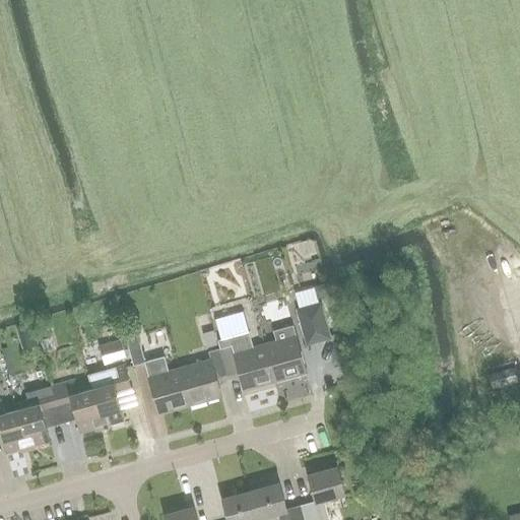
[(324,283),(314,286),(317,299),(327,296),(324,283)]
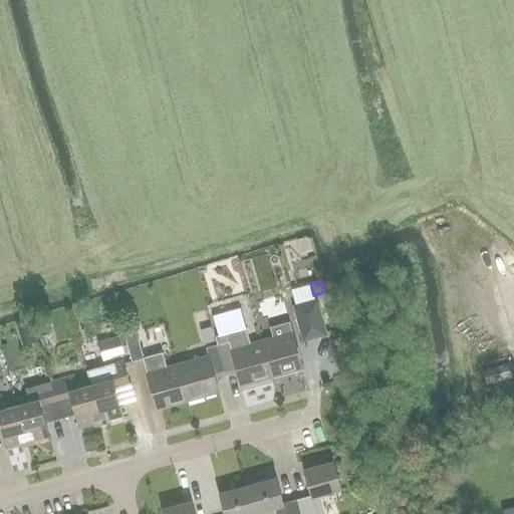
[(316,300),(289,305),(299,340),(325,332),(316,300)]
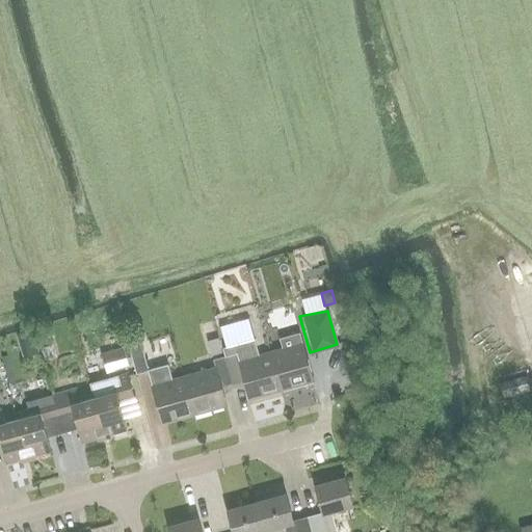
[(36,333),(40,344),(54,340),(51,328),(36,333)]
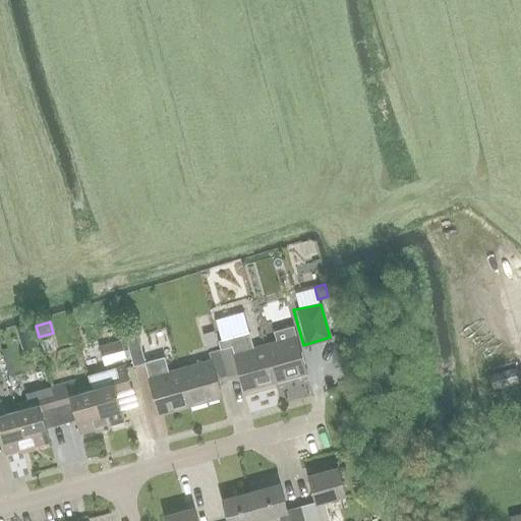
[(30,324),(18,327),(21,337),(33,333),(30,324)]
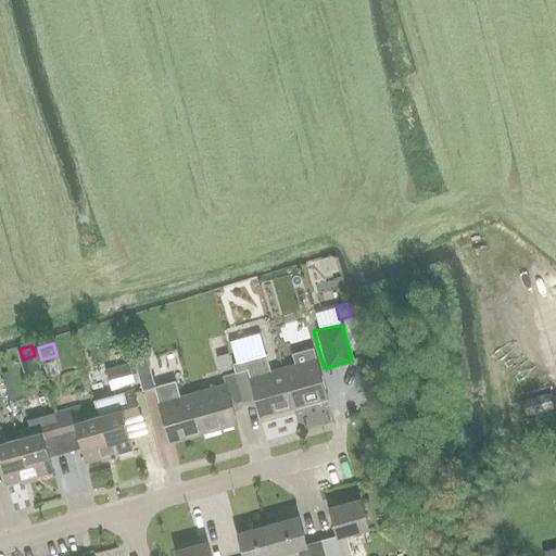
[(281,368),(293,407),(327,399),(313,348),(291,354),(294,364),(281,368)]
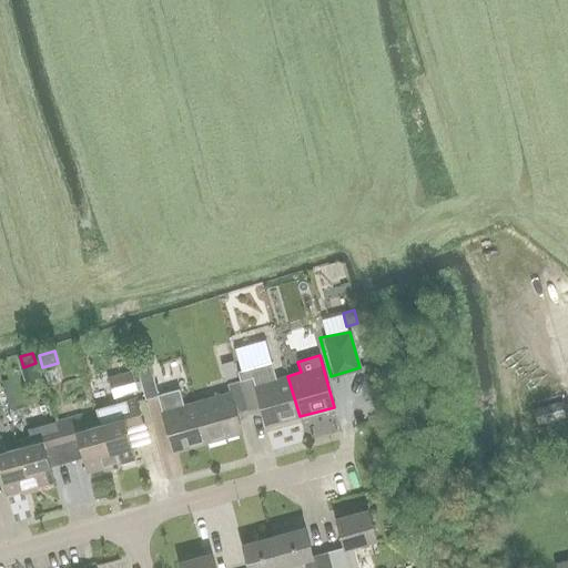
[(225,379),(237,376),(233,361),(221,364),(225,379)]
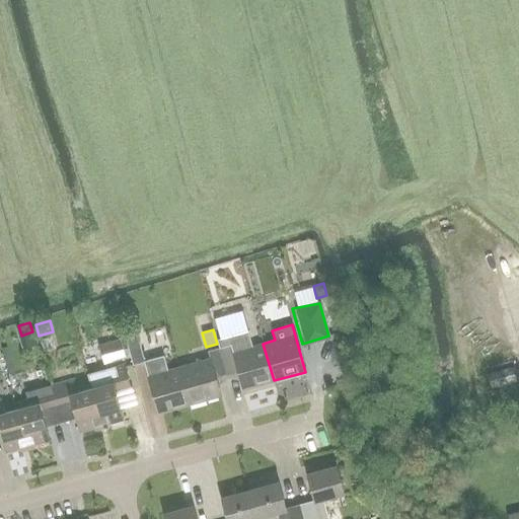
[(274,380),(263,344),(252,347),(247,330),(217,340),(219,348),(226,374),(237,371),(242,389),(274,380)]
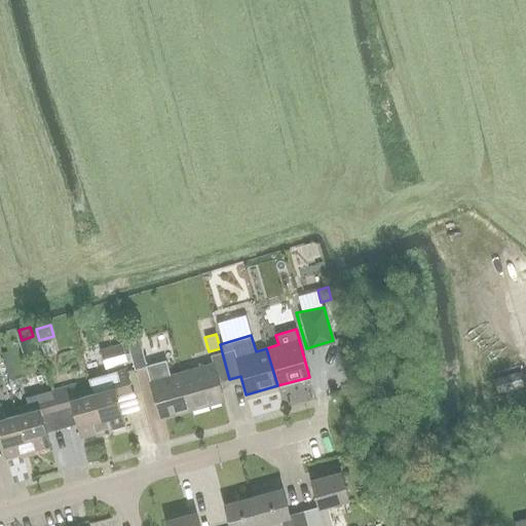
[(146,366),(140,343),(139,339),(126,342),(127,346),(135,371),(146,368),(145,366),(146,366)]
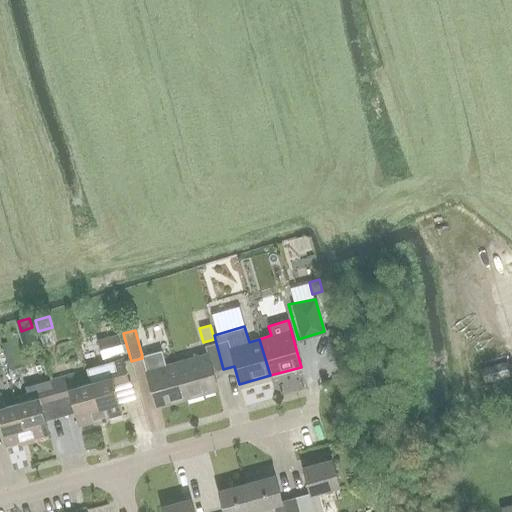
[(125,355),(120,337),(99,343),(104,361),(125,355)]
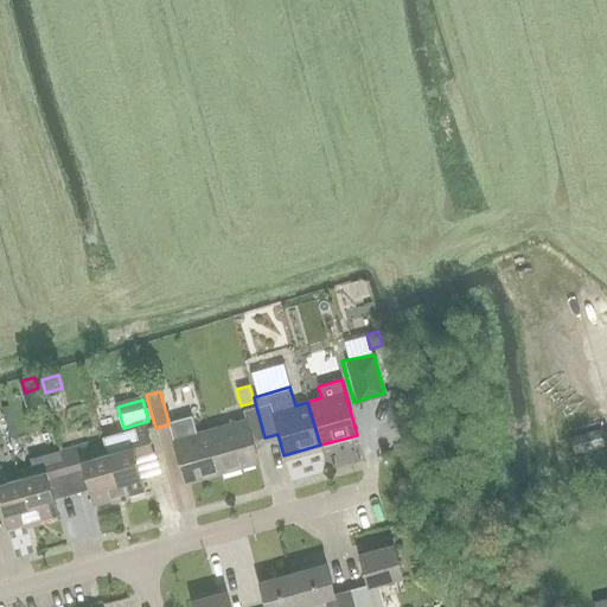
[(251,441),(264,438),(256,407),(242,410),(244,420),(209,429),(221,473),(257,462),(251,441)]
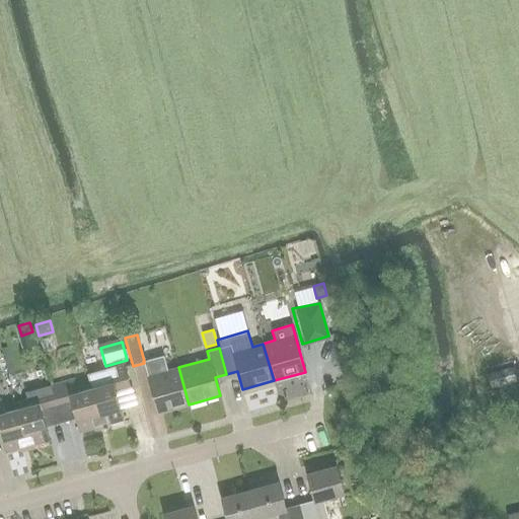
[(143,361),(144,363),(158,413),(189,404),(178,367),(167,370),(163,356),(144,361),(143,361)]
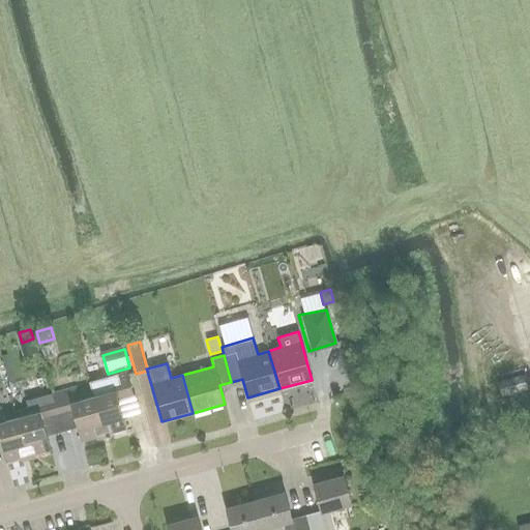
[(118,374),(88,382),(92,396),(104,438),(111,436),(110,433),(125,429),(117,399),(133,394),(126,373),(118,375),(118,374)]
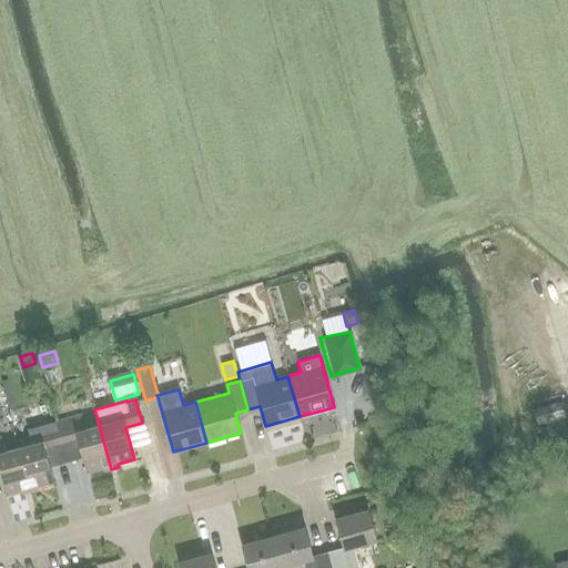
[(539,425),(566,416),(561,402),(535,411),(539,425)]
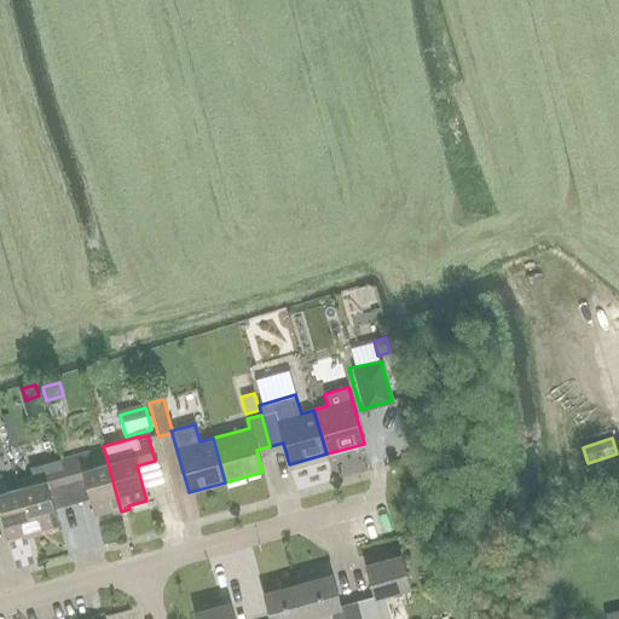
[(121,512),(108,463),(93,468),(90,452),(59,461),(67,485),(85,480),(94,515),(113,510),(113,513),(121,512)]
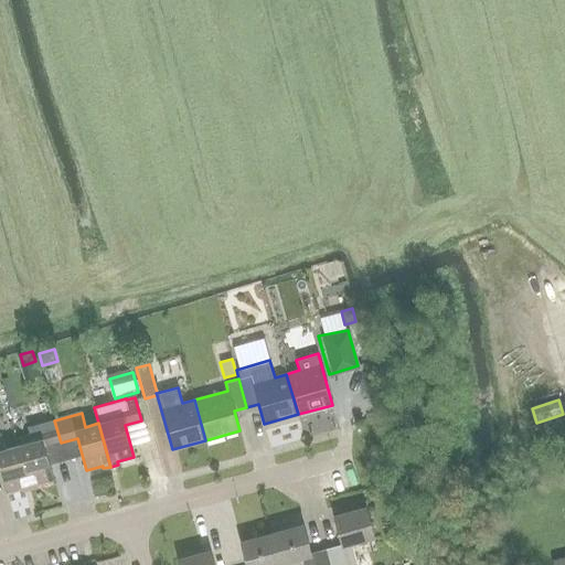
[(44,447),(61,443),(54,420),(28,427),(32,441),(18,446),(30,489),(38,487),(38,483),(53,479),(44,447)]
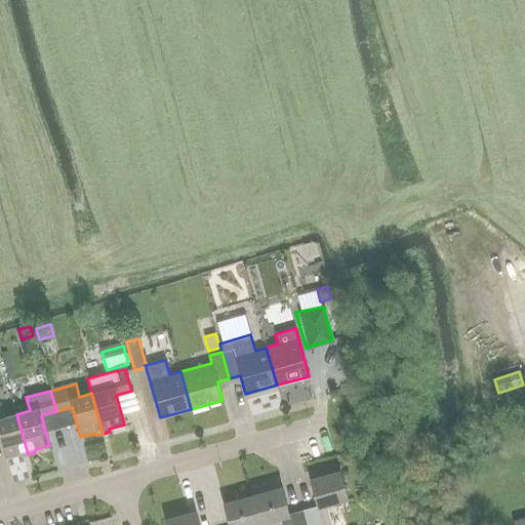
[(28,454),(16,414),(4,417),(1,404),(0,404),(0,439),(5,457),(21,453),(22,456),(28,454)]
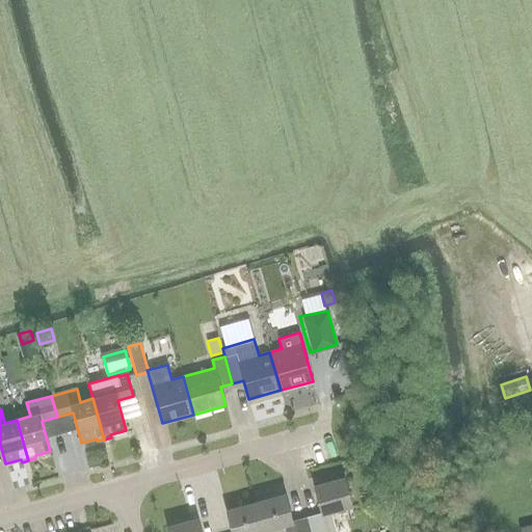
[(307,516),(311,531),(333,531),(336,531),(330,511),(351,505),(344,477),(314,485),(321,512),(307,516)]
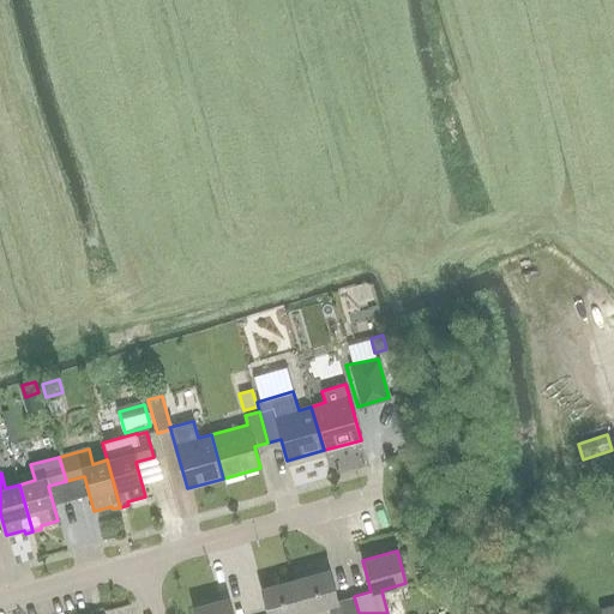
[(359,613),(354,596),(337,601),(329,570),(295,579),(304,612),(329,605),(330,613),(359,613)]
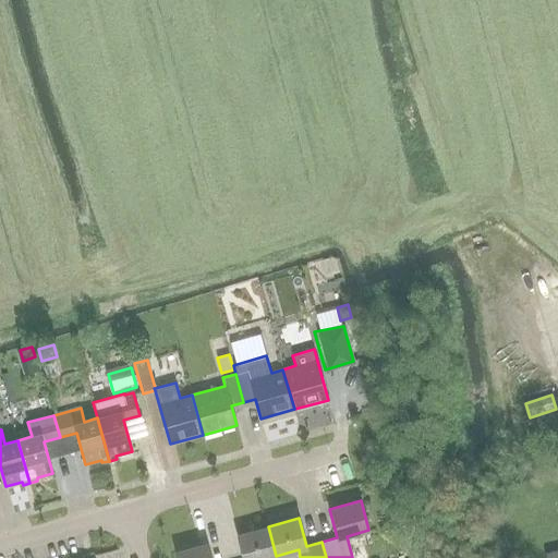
[(268,557),(276,556),(268,526),(238,535),(243,557),(268,557)]
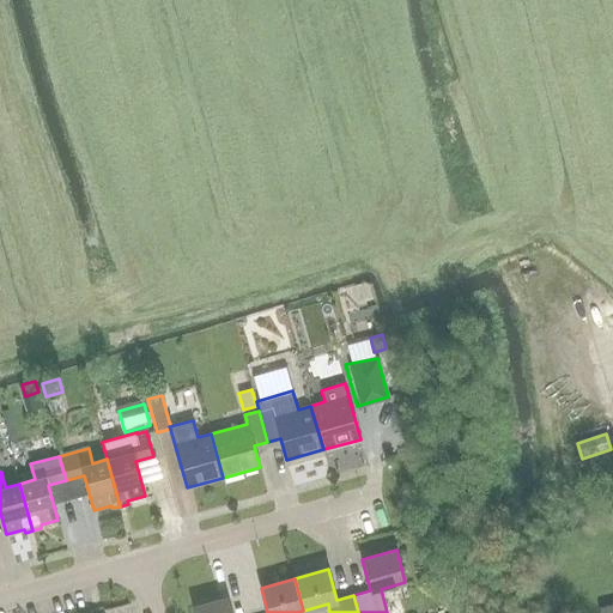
[(231,612),(228,598),(193,607),(194,612),(231,612)]
